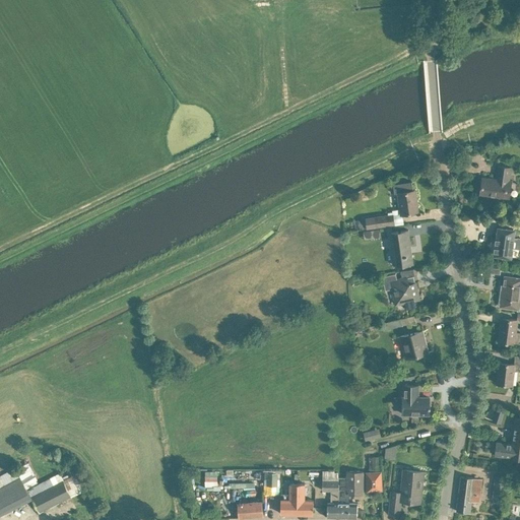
[(480,194),(491,196),(509,198),(511,181),(509,181),(510,178),(511,168),(498,166),(497,174),(498,174),(497,179),(482,177),(480,194)]
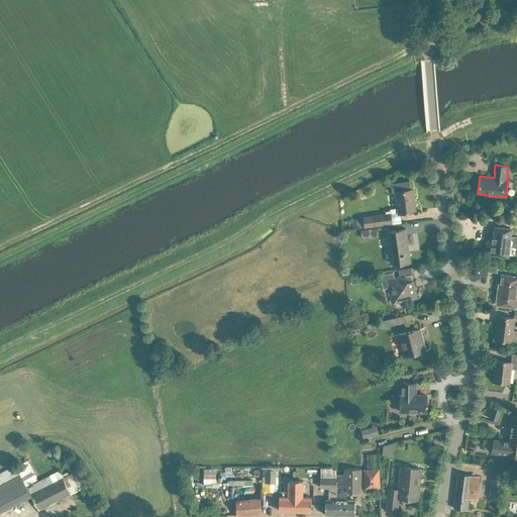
[(391,210),(386,211),(387,213),(390,212),(390,213),(398,212),(399,213),(401,213),(406,212),(415,211),(412,189),(410,189),(409,181),(391,183),(392,192),(396,192),(397,201),(398,208),(391,209),(391,210)]
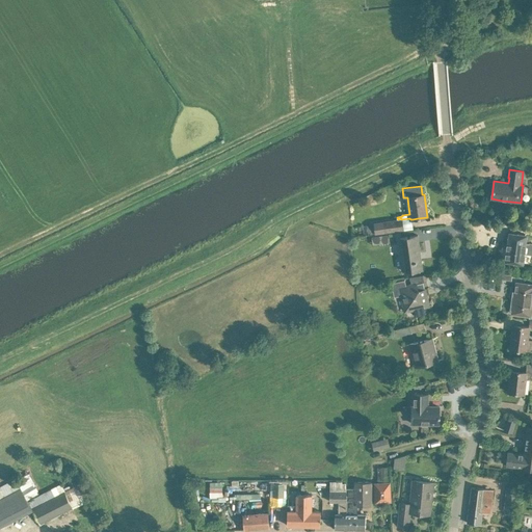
[(398,219),(374,222),(374,224),(375,233),(403,230),(401,219),(401,218),(398,219)]
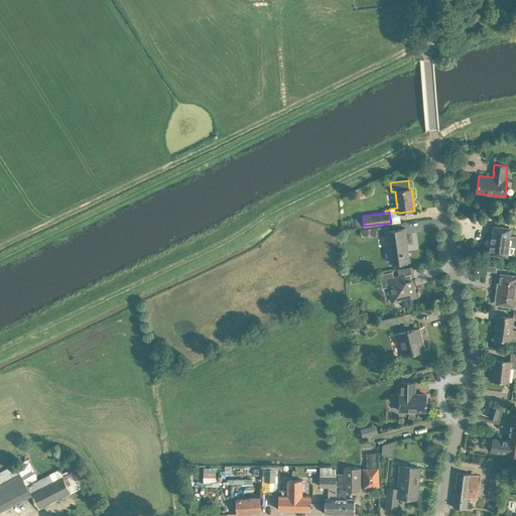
[(515,235),(513,235),(514,228),(511,228),(504,227),(494,226),(492,236),(488,235),(487,242),(491,242),(490,253),(500,255),(507,256),(508,245),(515,246),(515,235)]
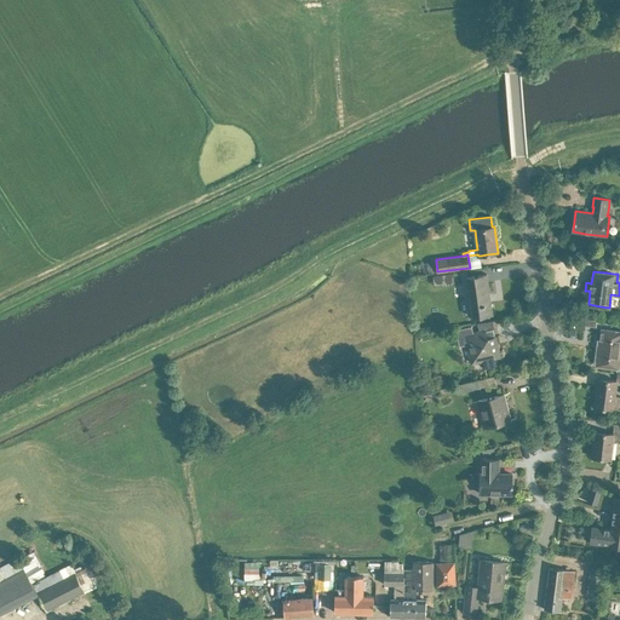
[(441,276),(429,277),(430,288),(461,285),(460,274),(441,276)]
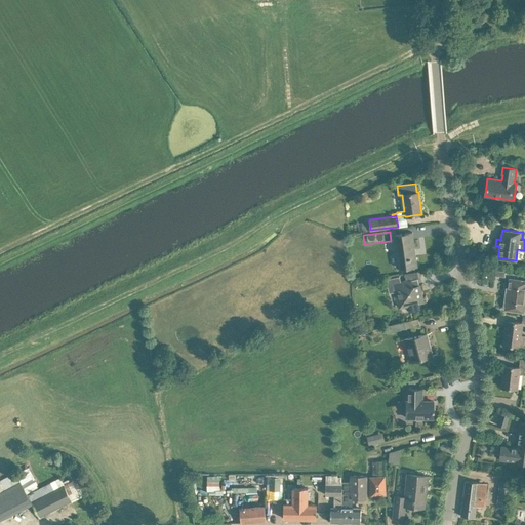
[(412,232),(395,234),(399,268),(416,266),(412,232)]
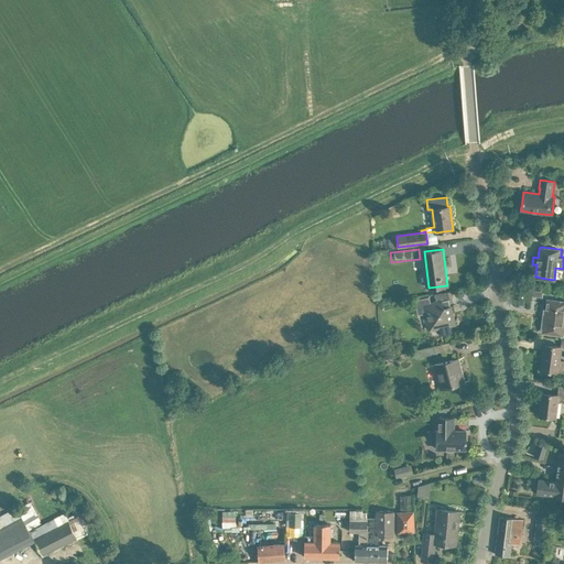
[(440,327),(441,335),(451,333),(449,328),(449,325),(454,324),(448,300),(430,304),(429,296),(414,300),(418,315),(425,313),(430,329),(440,327)]
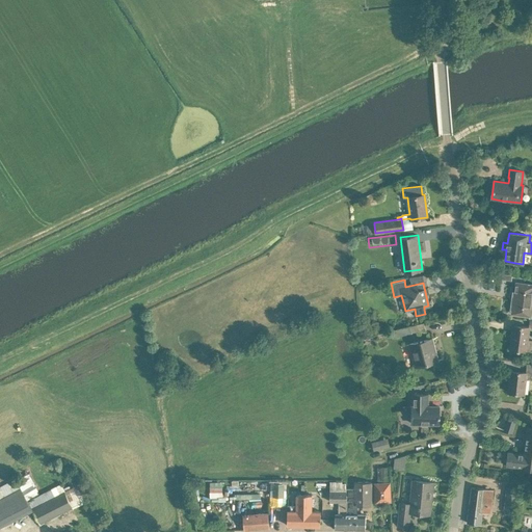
[(531,284),(515,282),(513,301),(511,300),(509,310),(512,310),(511,313),(531,316),(531,307),(531,284)]
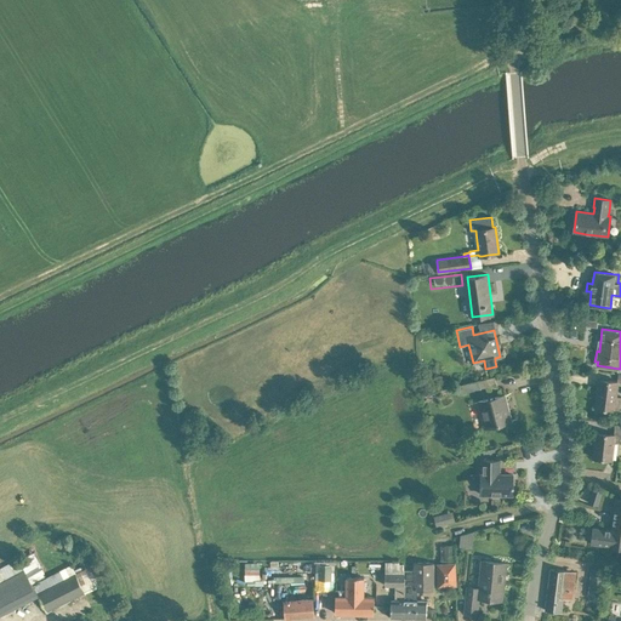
[(596,408),(608,410),(620,411),(620,396),(615,396),(617,381),(599,379),(596,408)]
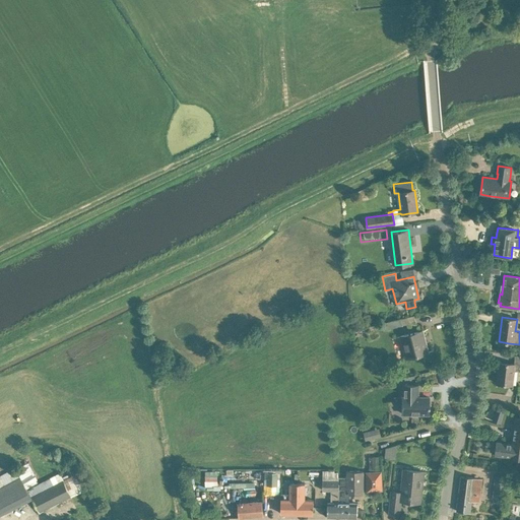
[(383,323),(385,330),(401,326),(399,319),(383,323)]
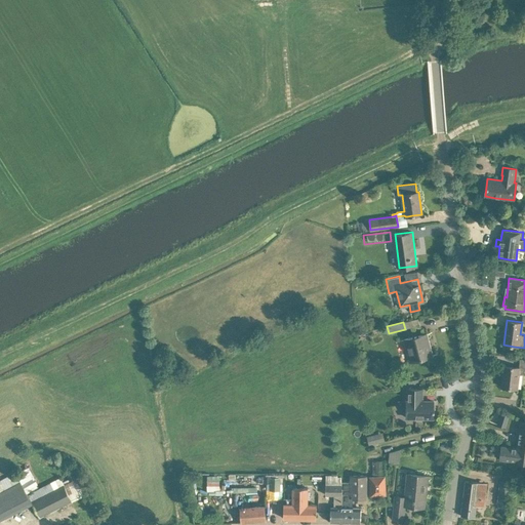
[(427,333),(404,339),(409,362),(422,358),(432,356),(431,349),(429,340),(427,333)]
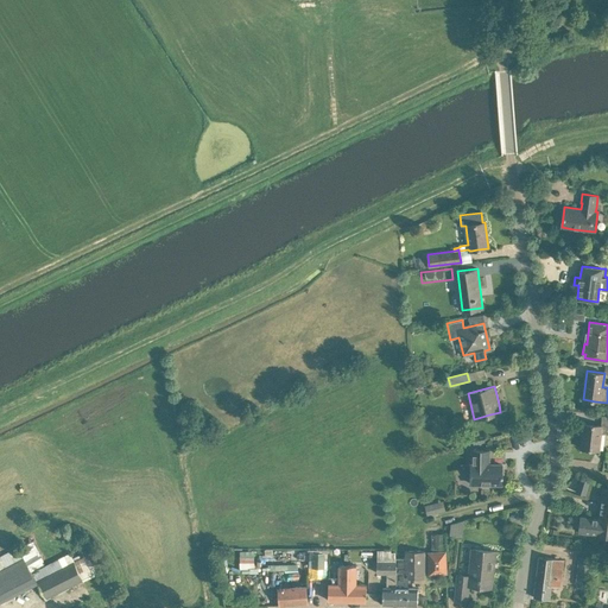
[(581,448),(599,450),(600,432),(607,432),(607,425),(583,423),(581,448)]
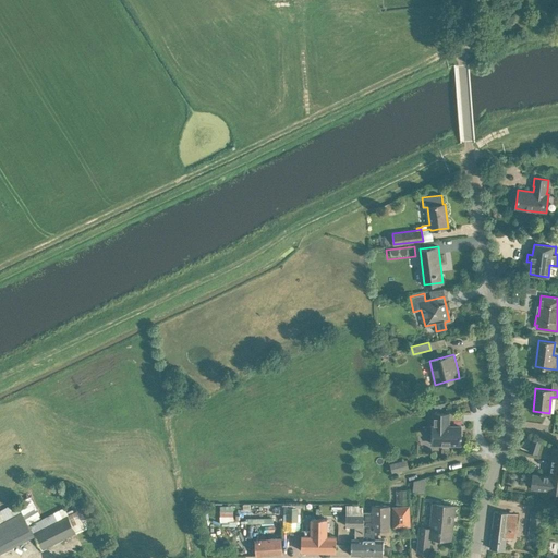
[(449,426),(449,421),(449,413),(434,413),(434,426),(432,426),(432,444),(437,444),(461,444),(461,438),(461,437),(461,435),(461,426),(449,426)]
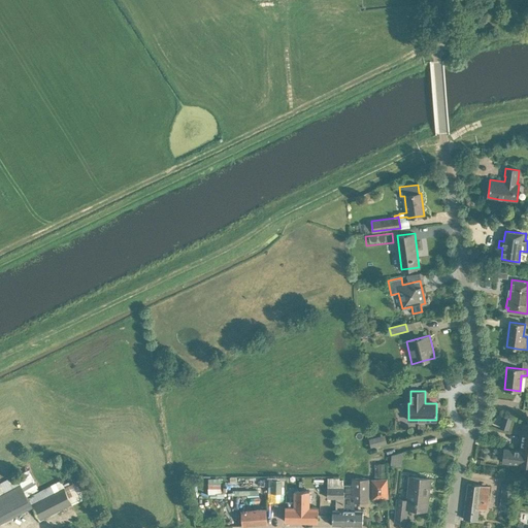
[(500,427),(507,430),(512,417),(504,415),(500,427)]
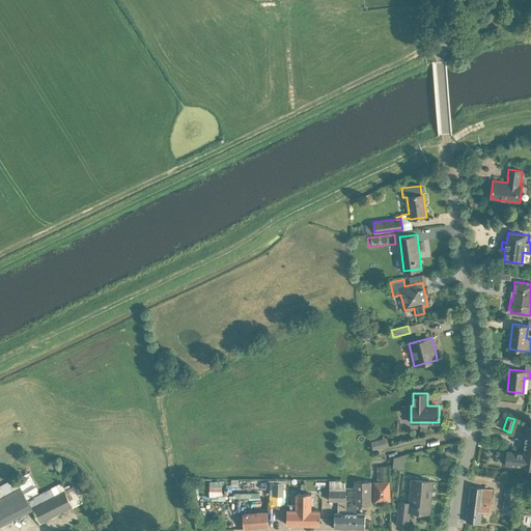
[(530,426),(526,425),(525,435),(522,453),(506,451),(504,465),(514,466),(530,468),(530,426)]
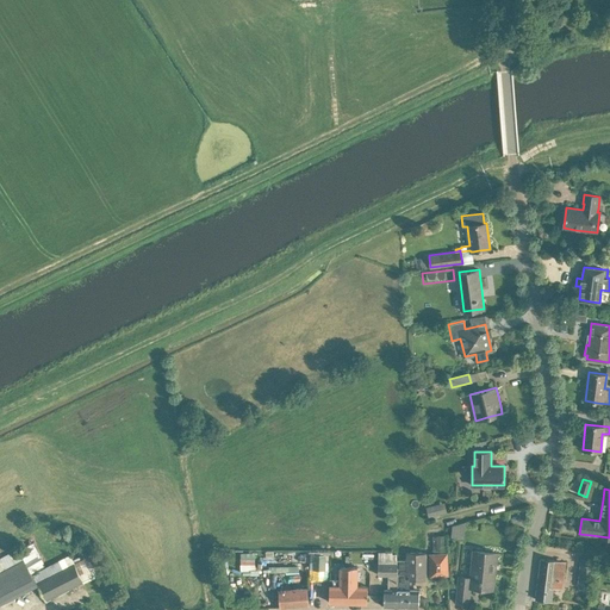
[(433,535),(433,552),(447,552),(447,535),(433,535)]
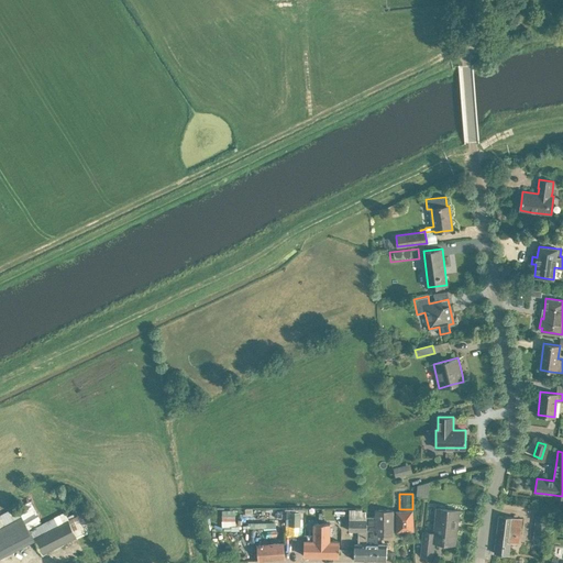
[(421,556),(432,558),(433,541),(455,543),(459,510),(437,508),(433,533),(423,532),(421,556)]
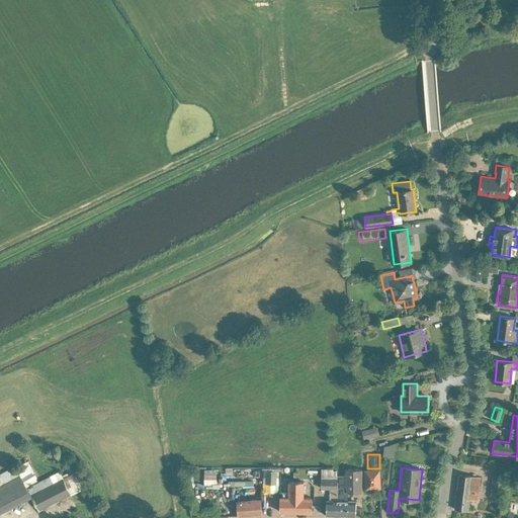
[(30,495),(34,501),(38,510),(90,484),(82,468),(30,495)]
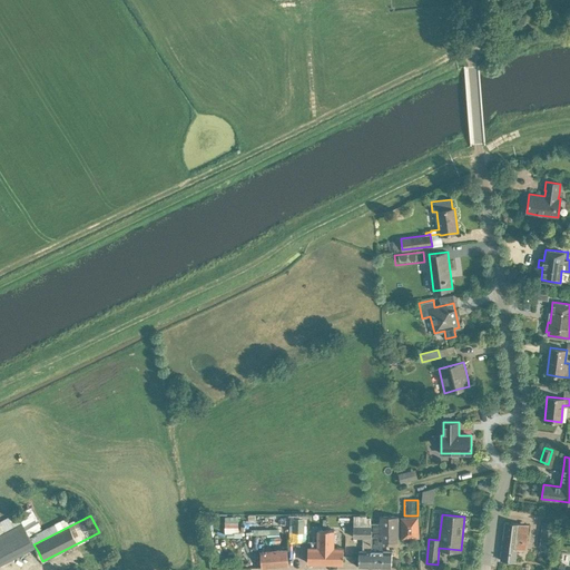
[(290,538),(305,538),(306,516),(291,516),(290,538)]
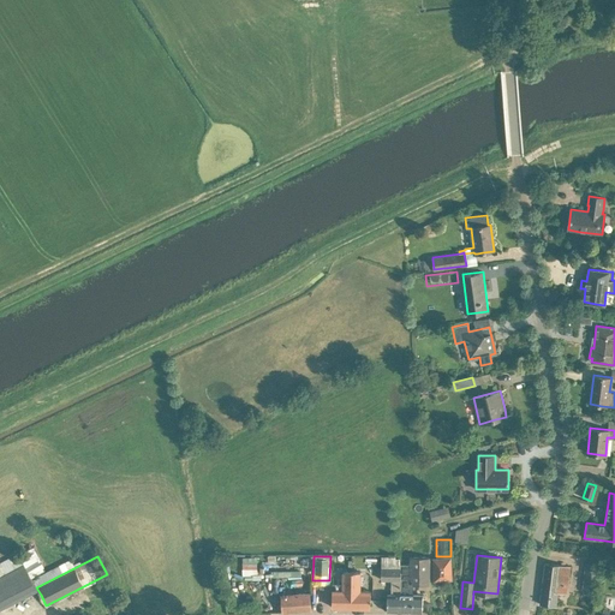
[(400,568),(399,611),(422,613),(423,595),(412,595),(413,584),(429,585),(430,557),(410,557),(410,565),(400,565),(400,568)]
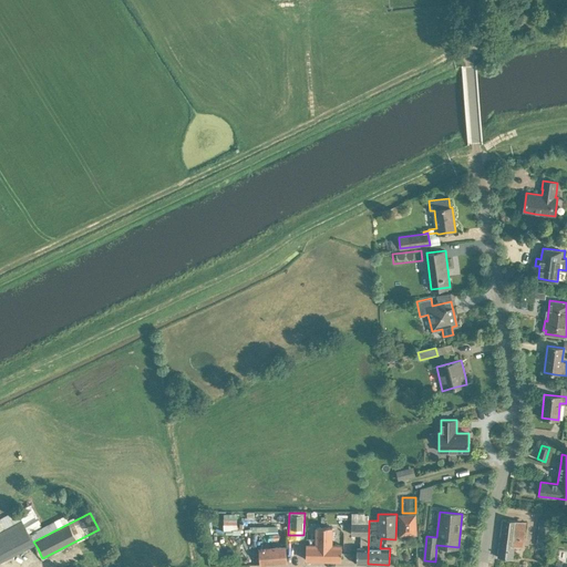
[(400,516),(401,535),(415,534),(414,515),(400,516)]
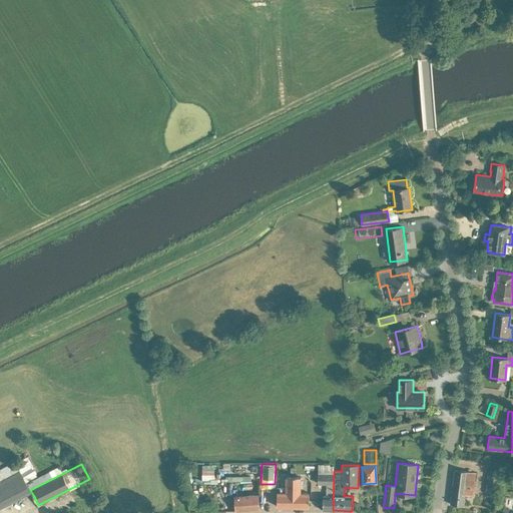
[(0,509),(31,493),(18,469),(0,479),(0,509)]
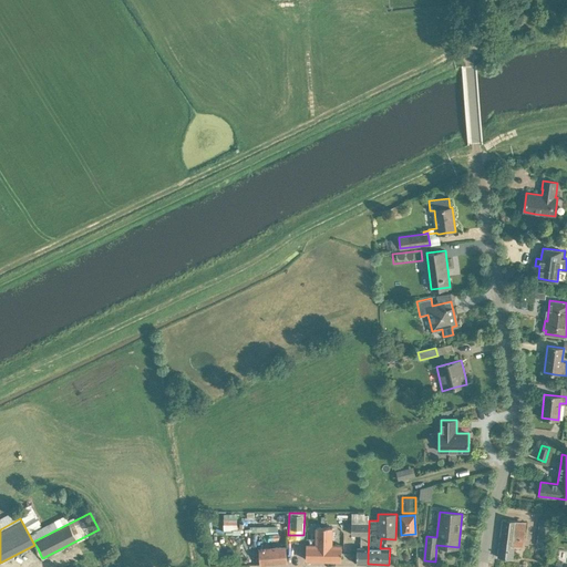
[(497,557),(513,559),(514,546),(522,547),(525,522),(503,518),(497,557)]
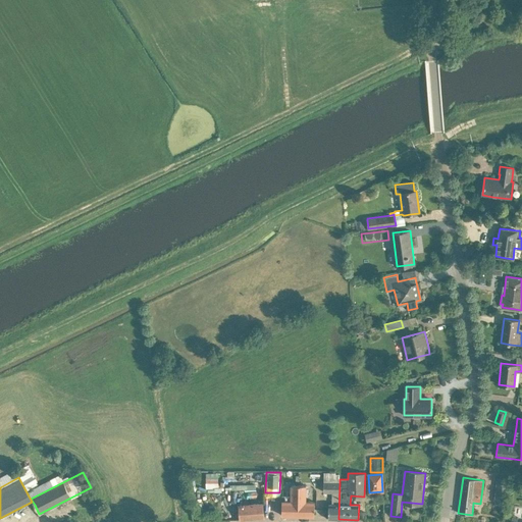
[(494,501),(505,502),(508,479),(498,478),(494,501)]
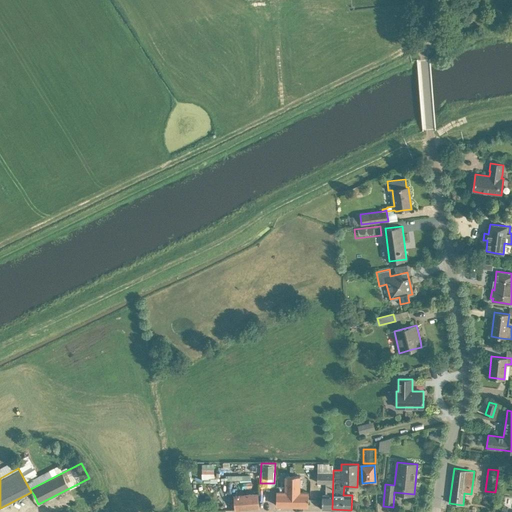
[(322,509),(332,509),(333,473),(318,473),(317,482),(326,482),(325,494),(322,494),(322,509)]
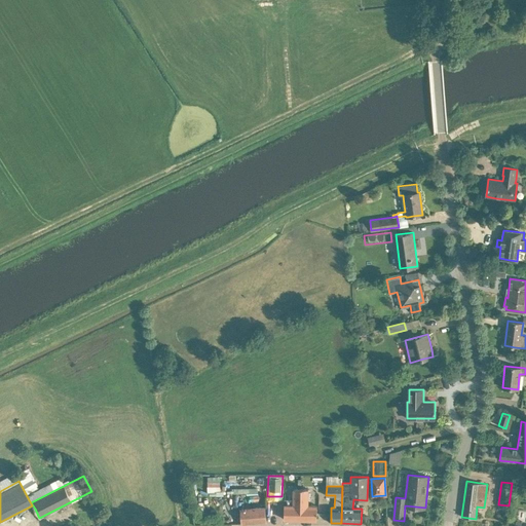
[(292,503),(284,503),(284,519),(300,519),(301,488),(293,488),(292,503)]
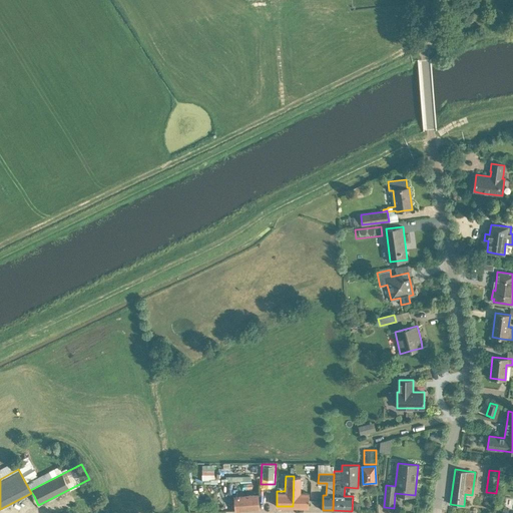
[(294,476),(293,506),(309,507),(309,492),(301,491),(301,476),(294,476)]
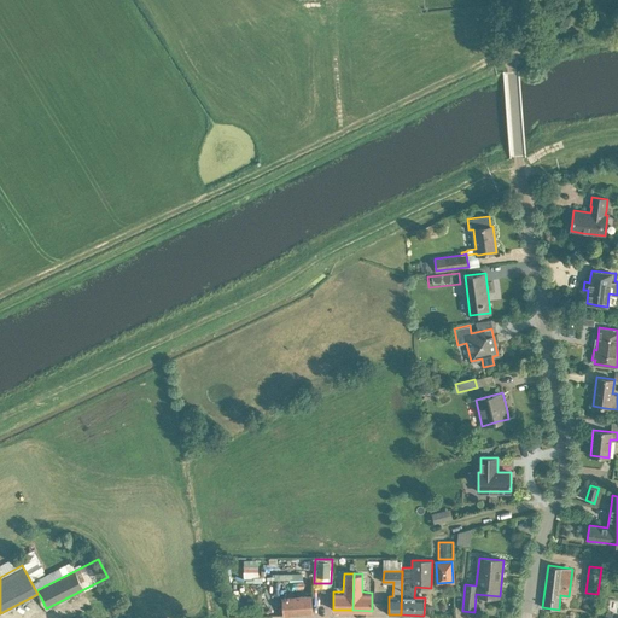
[(281,598),(283,602),(283,614),(313,613),(312,596),(281,598)]
